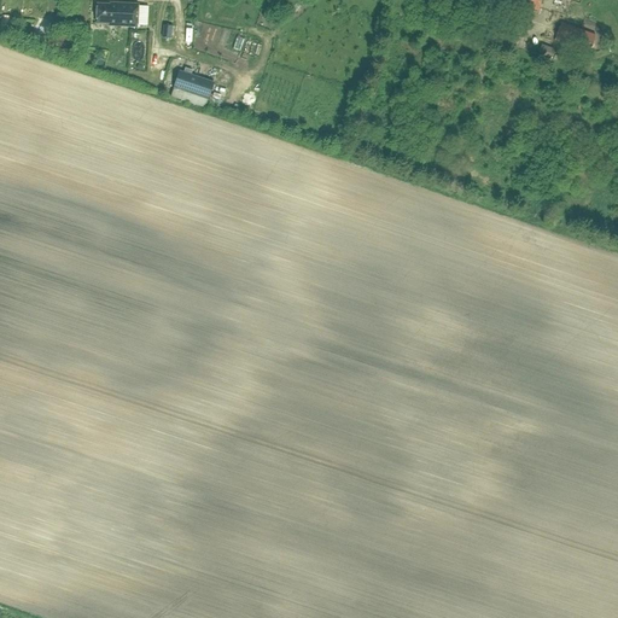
[(516,0),(516,4),(522,6),(519,12),(529,16),(531,9),(540,12),(542,0),(516,0)]
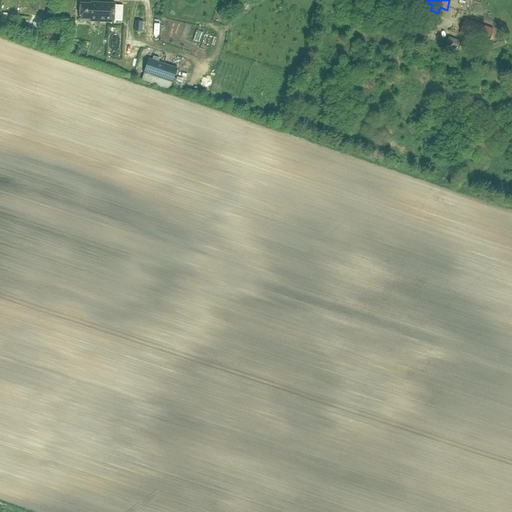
[(80,4),(79,20),(89,20),(89,21),(113,23),(114,5),(96,4),(96,5),(80,4)]
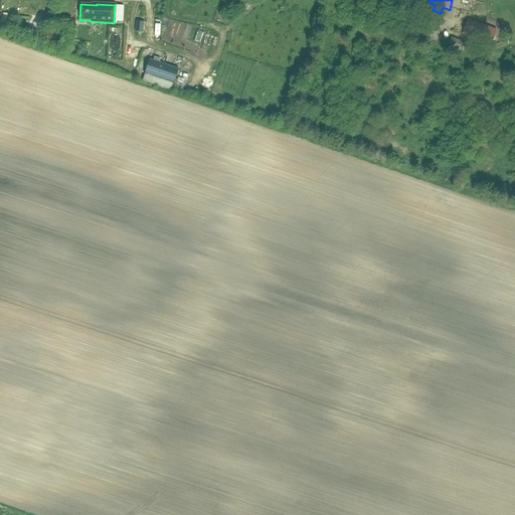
[(468,20),(471,13),(460,9),(458,16),(468,20)]
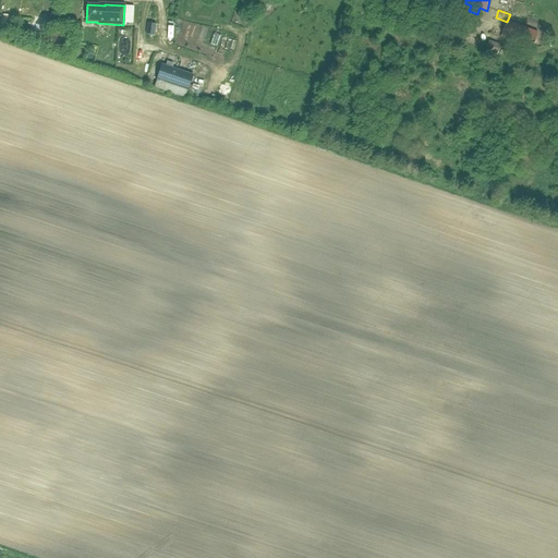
[(534,35),(501,24),(496,40),(506,44),(508,38),(531,46),(534,35)]
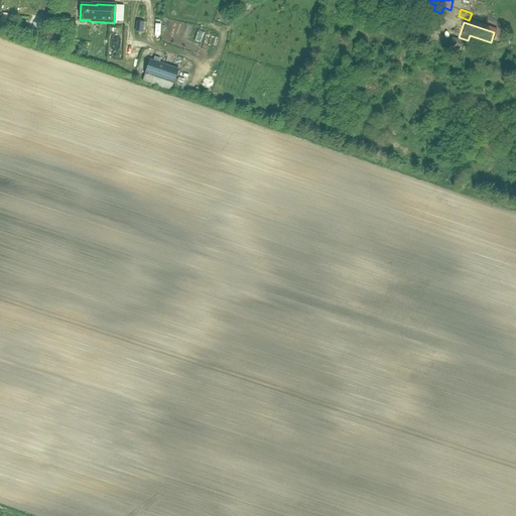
[(461,50),(464,41),(453,37),(449,46),(461,50)]
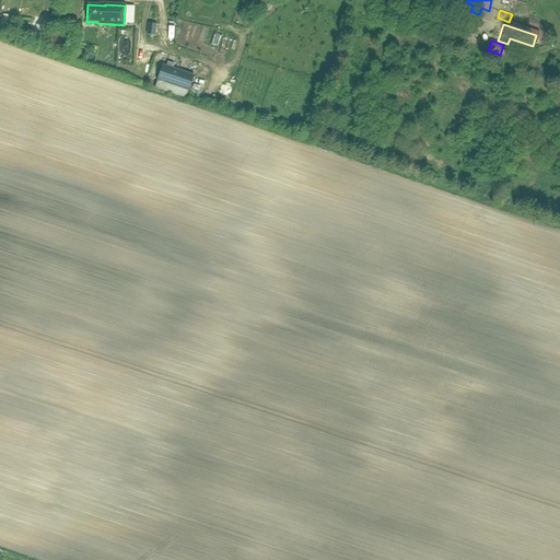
[(193,76),(162,66),(156,80),(188,91),(193,76)]
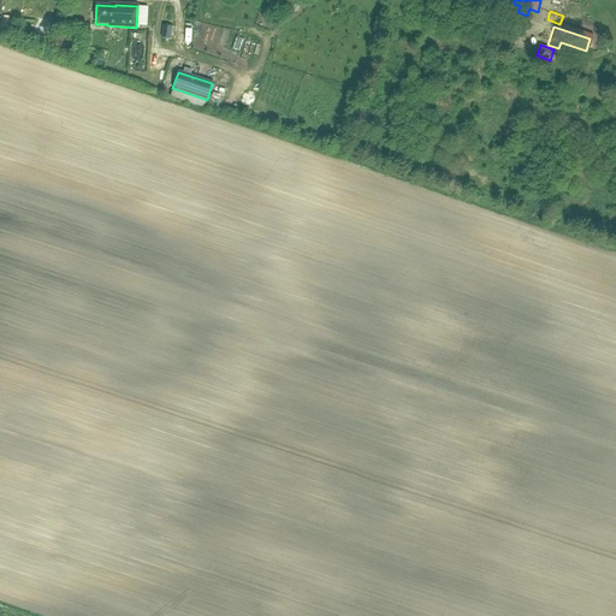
[(248,112),(249,105),(226,101),(225,110),(248,112)]
